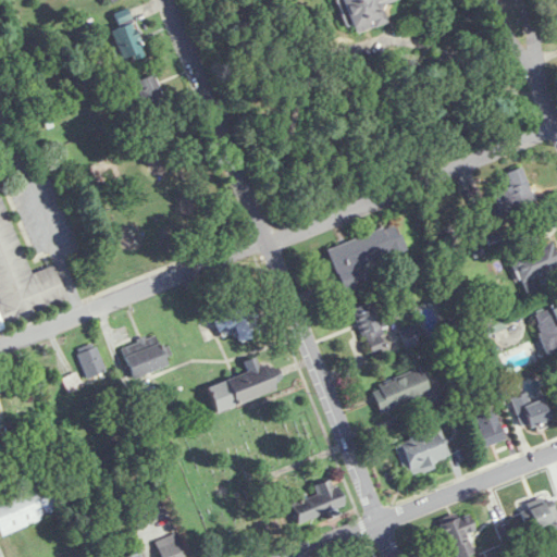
[(387,24),(382,5),(397,0),(337,0),(347,26),(354,25),(356,34),(387,24)]
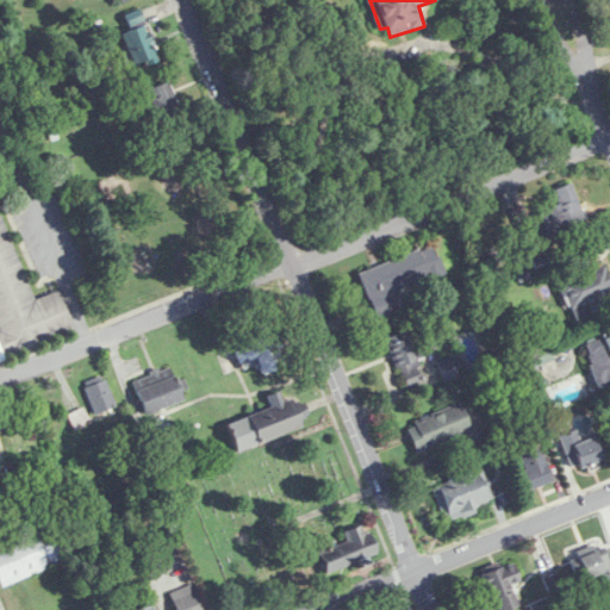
[(123,16),(129,31),(122,33),(135,68),(157,60),(139,11),(123,16)]
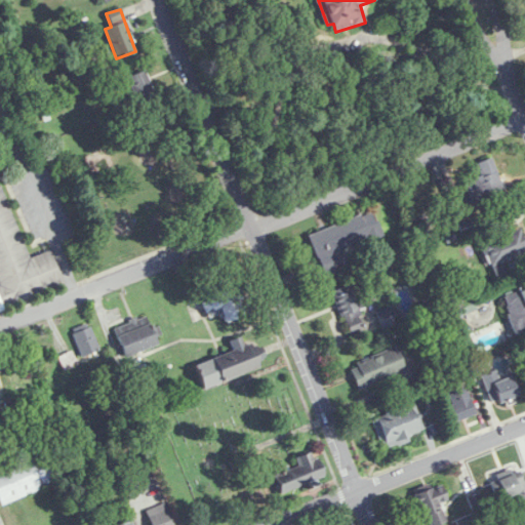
[(153,97),(147,72),(128,76),(134,102),(153,97)]
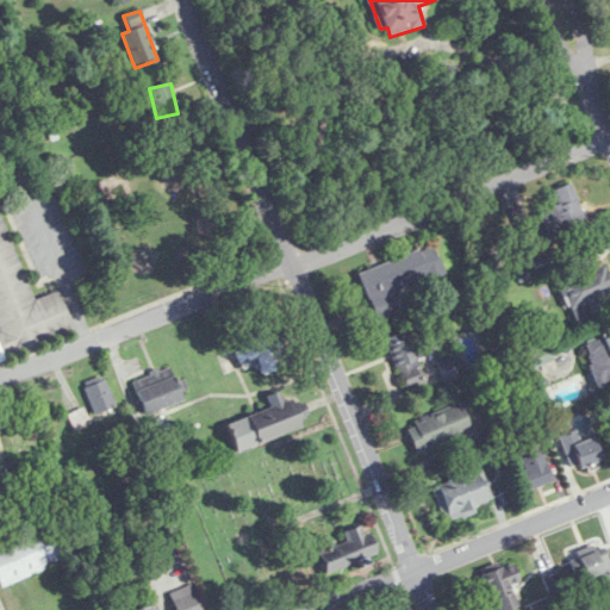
[(587,228),(572,184),(555,191),(560,205),(534,215),(543,243),(587,228)]
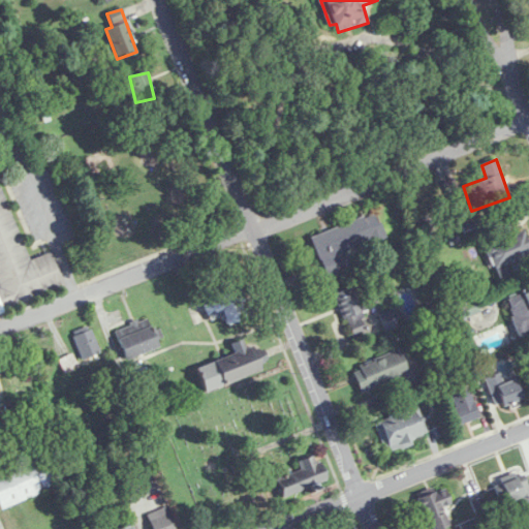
[(311,237),(327,279),(342,274),(338,261),(347,258),(344,251),(385,236),(376,212),(311,237)]
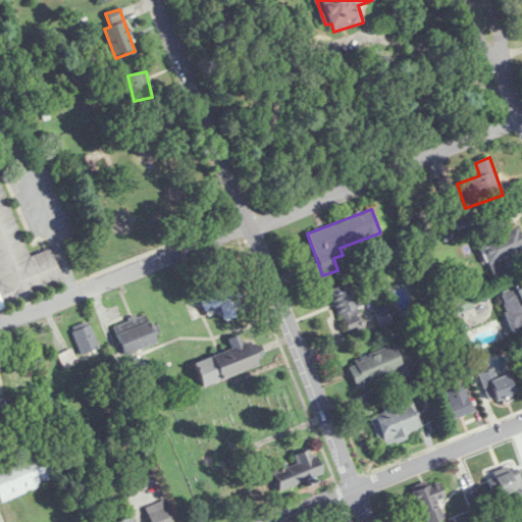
[(492,277),(503,273),(499,261),(521,252),(521,240),(517,227),(479,242),(492,277)]
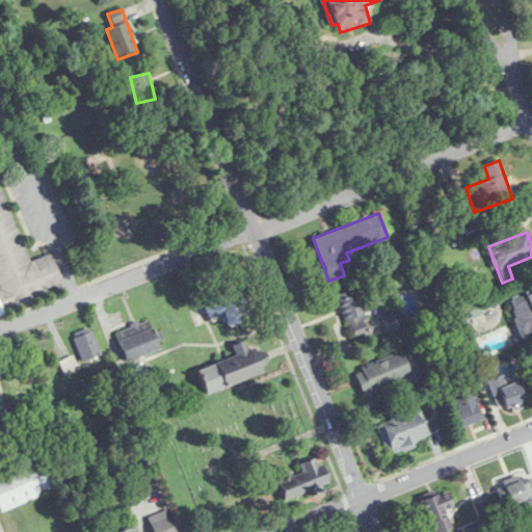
[(207,303),(210,314),(227,308),(232,323),(250,316),(245,301),(248,299),(244,288),(219,296),(220,298),(207,303)]
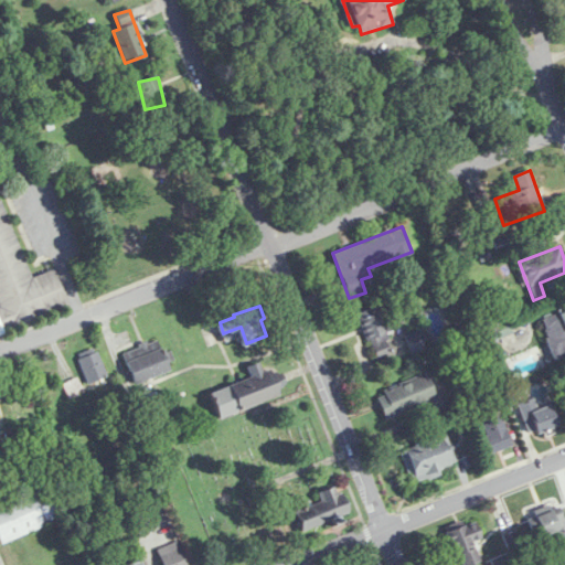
[(392,354),(385,333),(391,331),(382,306),(358,315),(374,360),(392,354)]
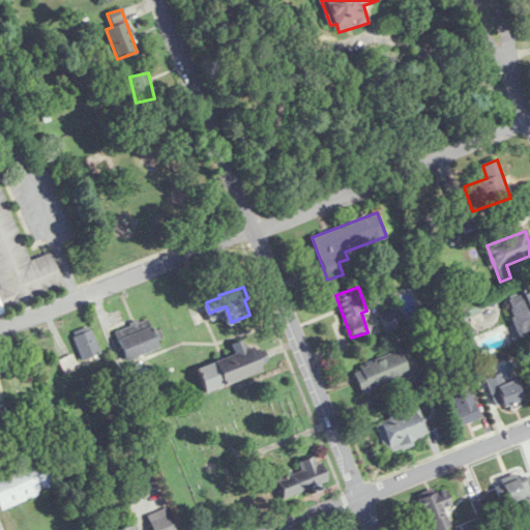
[(529,337),(529,291),(507,300),(522,341),(529,337)]
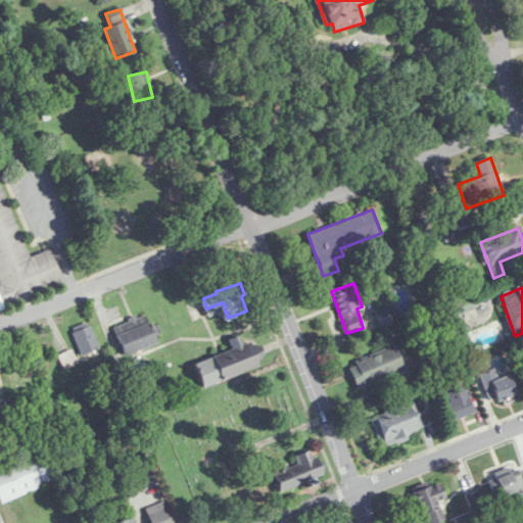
[(112,327),(124,353),(158,339),(147,313),(112,327)]
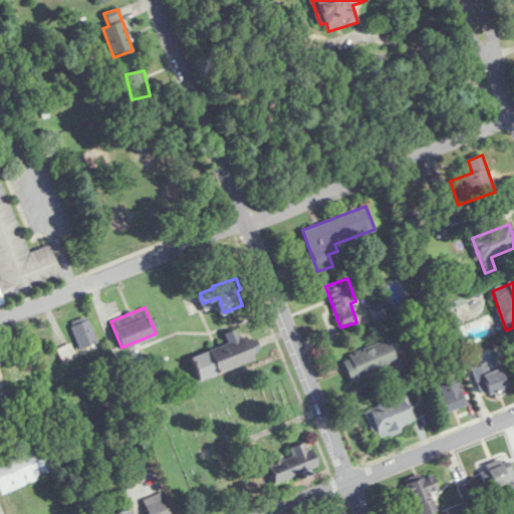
[(71,326),(80,347),(98,339),(89,318),(71,326)]
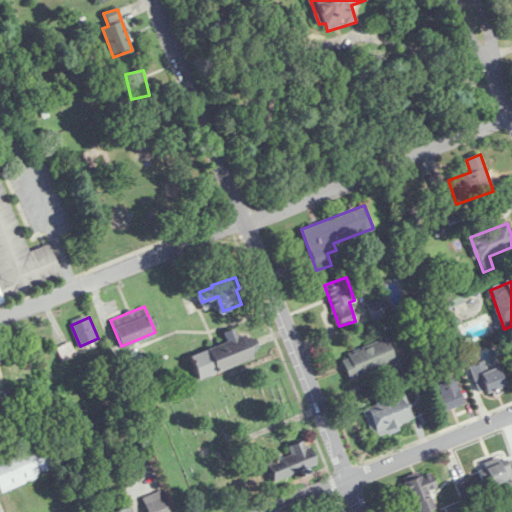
[(190,356),(198,377),(253,354),(245,334),(190,356)]
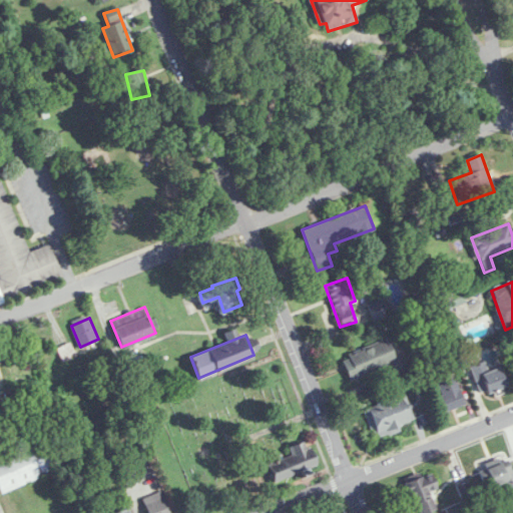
[(397,364),(388,340),(341,357),(350,381),(397,364)]
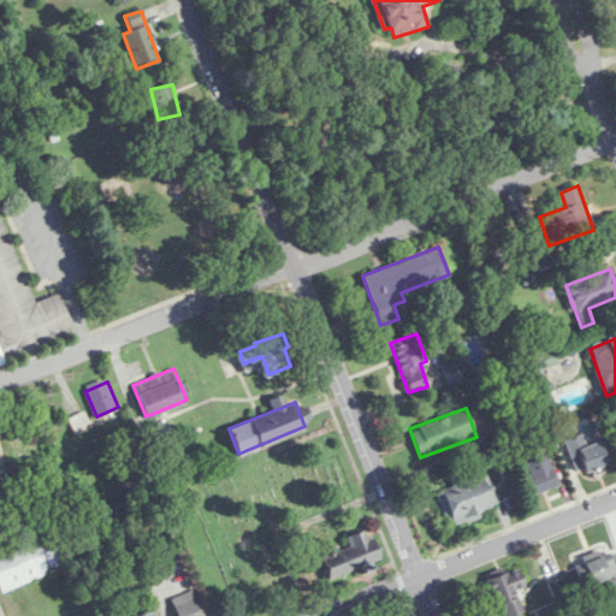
[(586,445),(584,436),(567,439),(574,474),(608,468),(602,442),(586,445)]
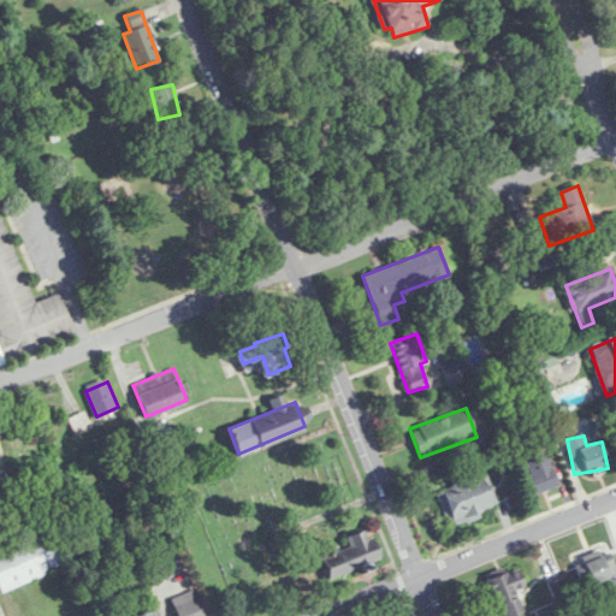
[(522,458),(533,495),(557,487),(546,451),(522,458)]
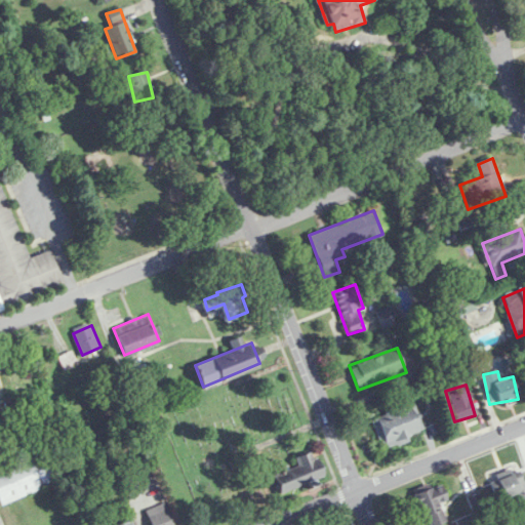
[(372,416),(380,447),(426,435),(417,404),(372,416)]
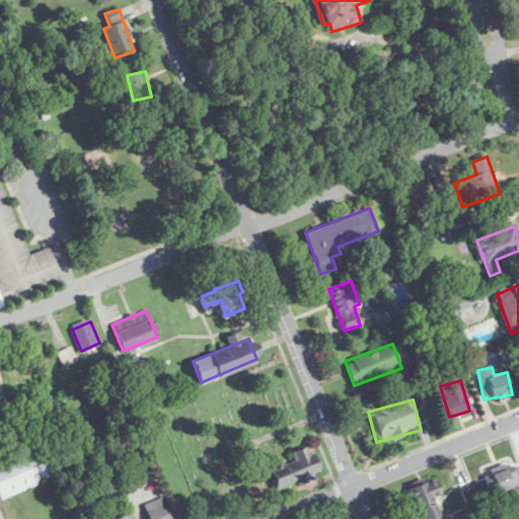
[(0,460),(0,489),(3,497),(65,470),(52,440),(0,460)]
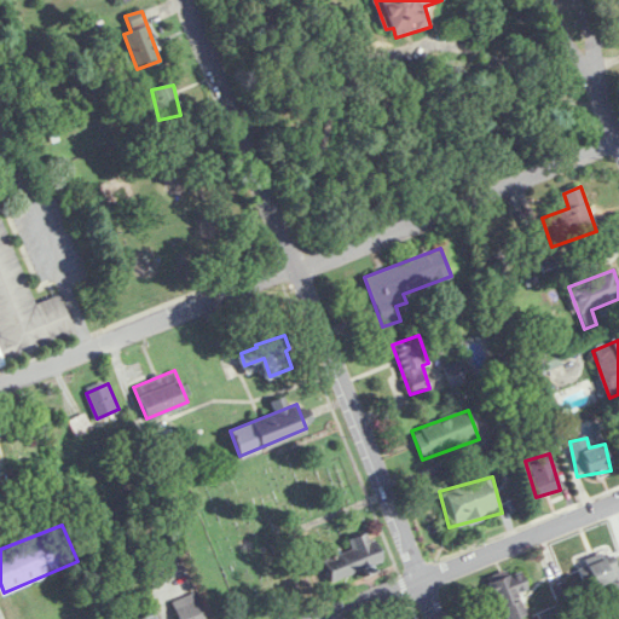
[(382,557),(375,538),(366,541),(363,532),(347,538),(351,547),(320,559),(328,579),(382,557)]
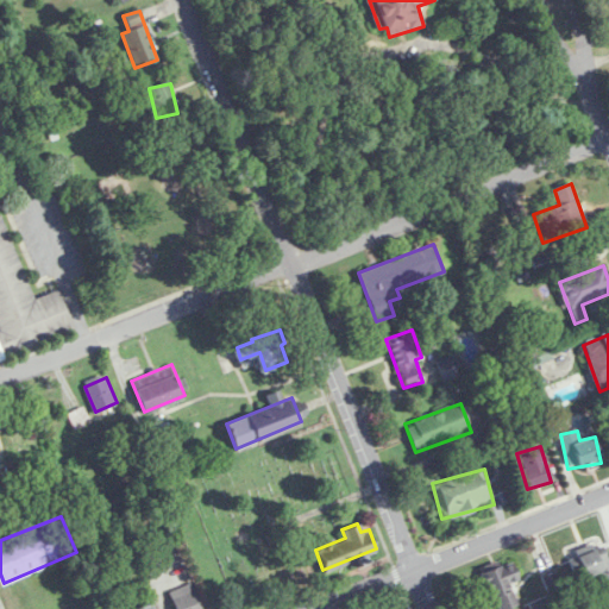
[(608,573),(608,567),(602,547),(569,558),(578,584),(608,573)]
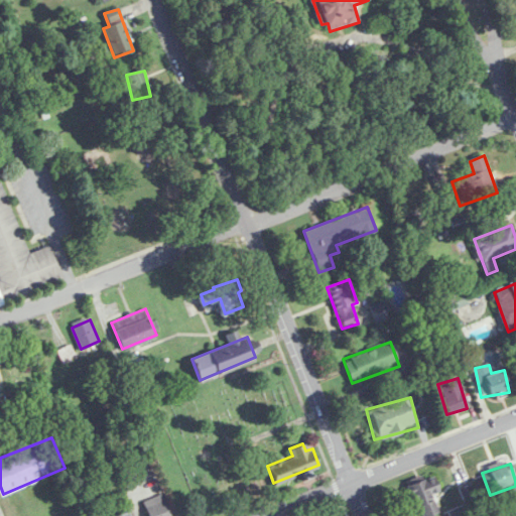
[(437,493),(434,479),(409,485),(416,515),(435,515),(437,515),(432,494),(437,493)]
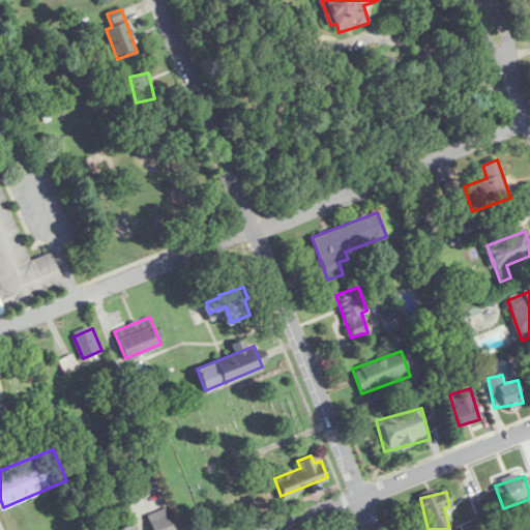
[(147,516),(153,529),(175,529),(166,507),(147,516)]
